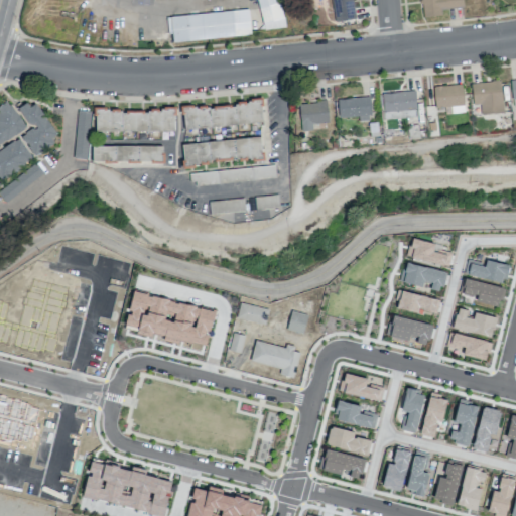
[(281,27),(275,0),(255,0),(261,31),(281,27)]
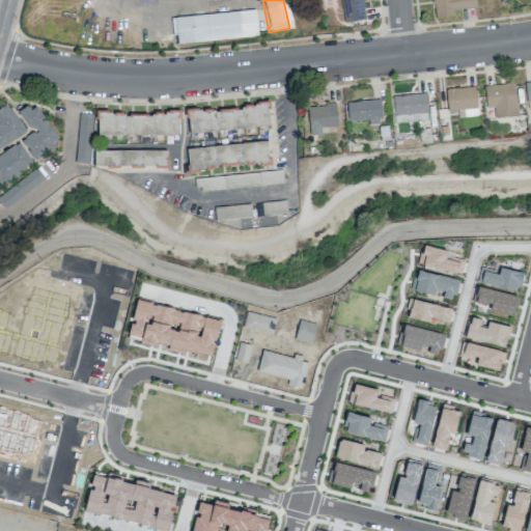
[(340,0),(343,22),(364,21),(362,0),(340,0)]
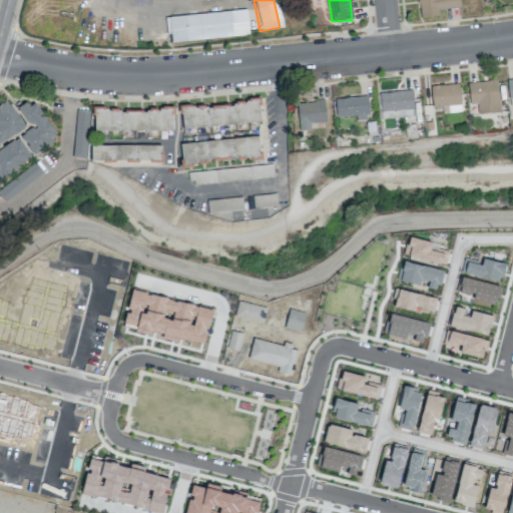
[(418,0),(420,18),(439,16),(439,9),(460,7),(459,0),(418,0)]
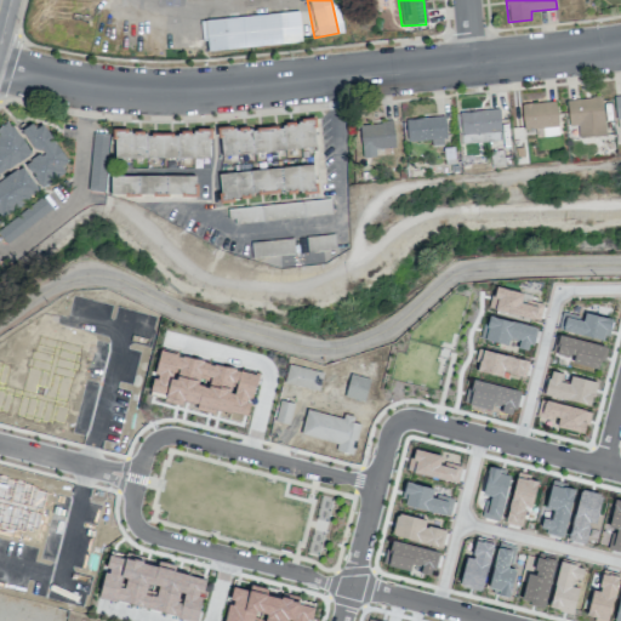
[(302,44),(300,12),(203,20),(204,51),(302,44)]
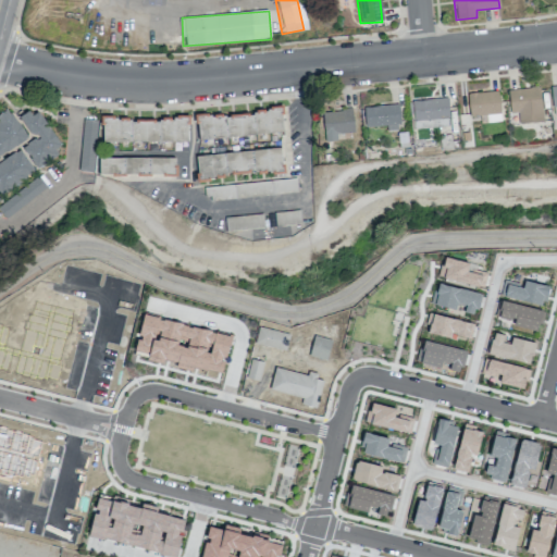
[(508,89),(509,113),(518,113),(518,123),(542,122),(541,88),(508,89)]
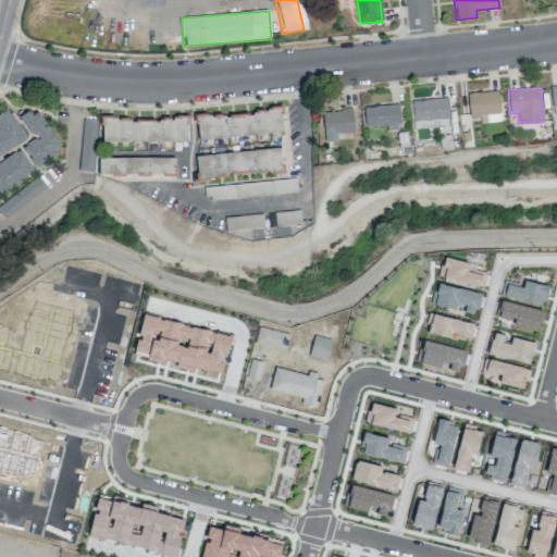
[(468,93),(469,116),(486,115),(486,122),(500,122),(499,91),(468,93)]
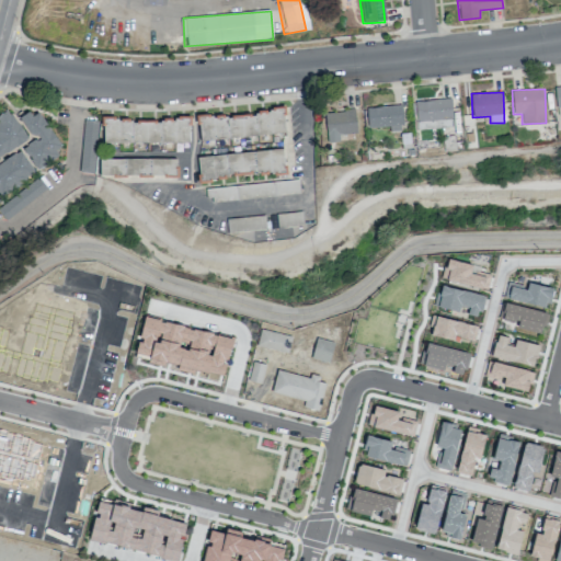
[(453,133),(451,100),(415,101),(416,129),(444,128),(444,133),(453,133)]
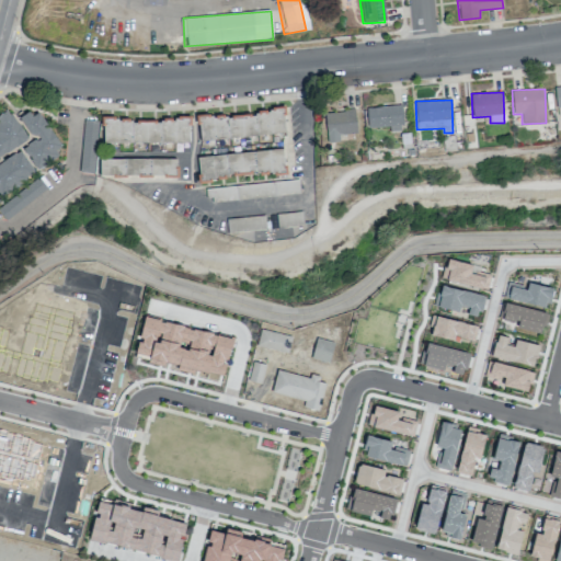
[(366,107),(367,128),(390,127),(390,132),(402,132),(401,105),(366,107)]
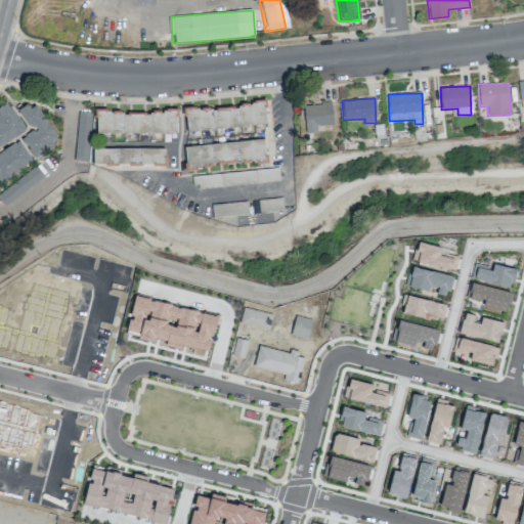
[(186,132),(267,124),(265,101),(184,110),(186,132)]
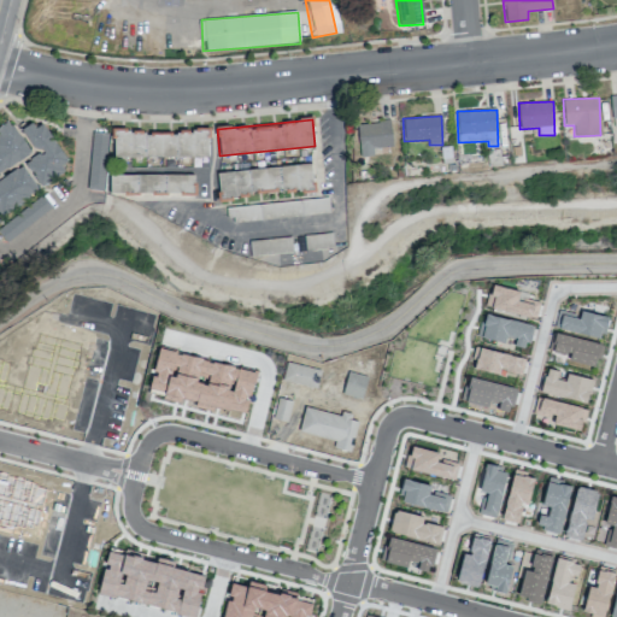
[(40,121),(23,131),(37,153),(24,163),(40,186),(70,165),(40,121)]
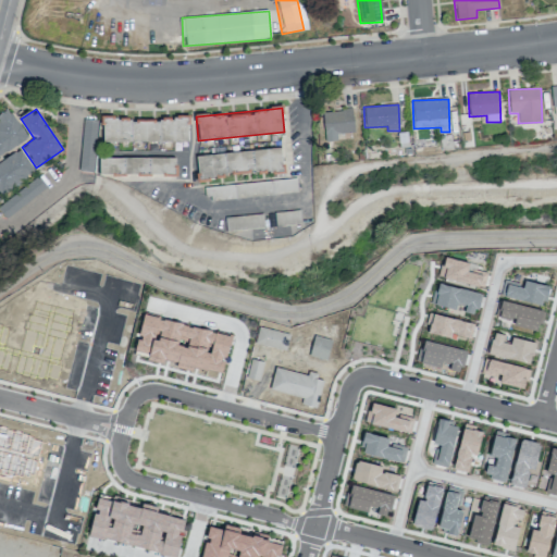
[(323,111),(324,141),(337,140),(337,133),(354,133),(353,110),(323,111)]
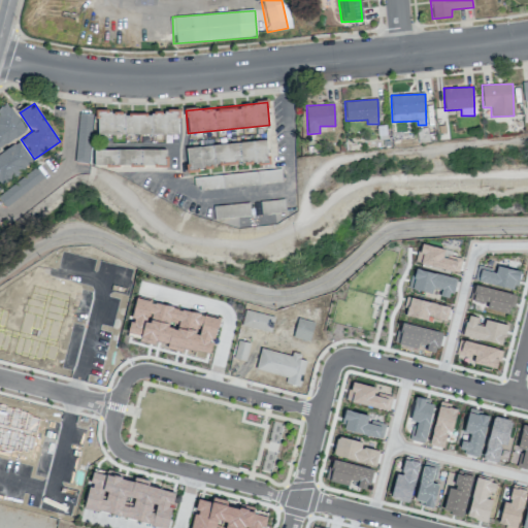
[(0,146),(26,133),(10,105),(0,110),(0,146)]
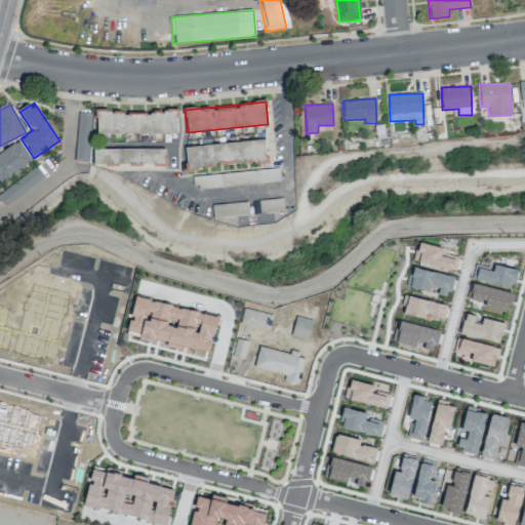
[(177,133),(177,111),(96,112),(96,134),(177,133)]
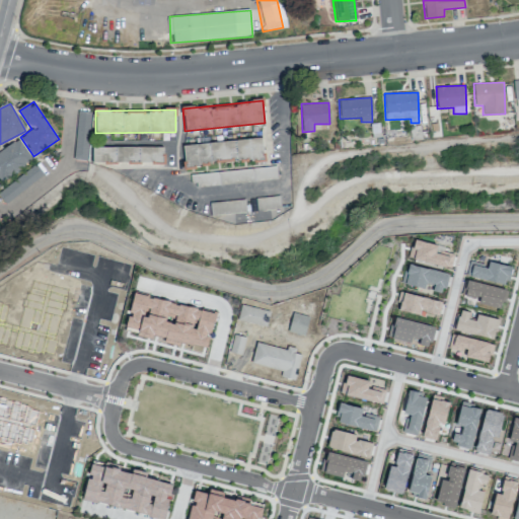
[(73,159),(86,161),(91,113),(78,112),(73,159)]
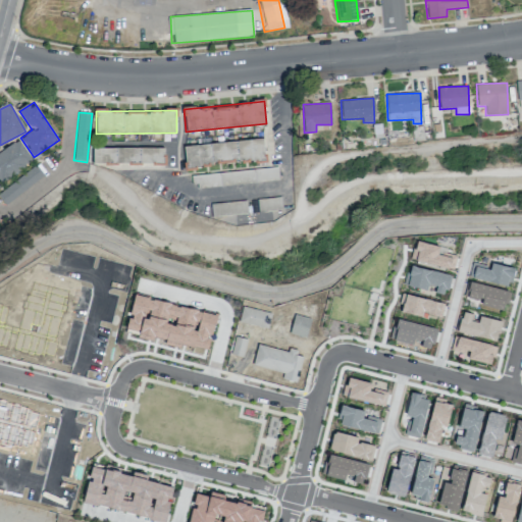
[(0,179),(2,183),(33,160),(17,140),(0,152),(0,179)]
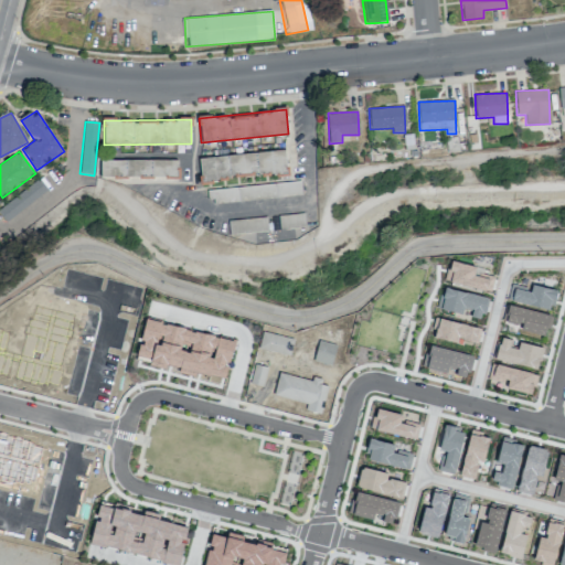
[(285,151),(199,157),(200,179),(286,173),(285,151)]
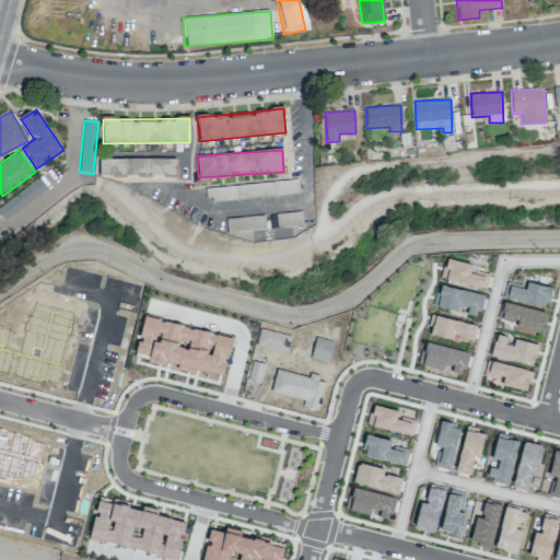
[(176,176),(175,159),(100,160),(100,177),(176,176)]
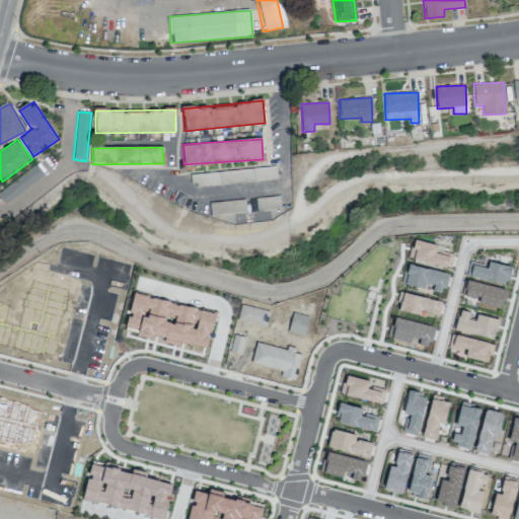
[(0,196),(5,204),(44,175),(35,165),(0,191),(0,196)]
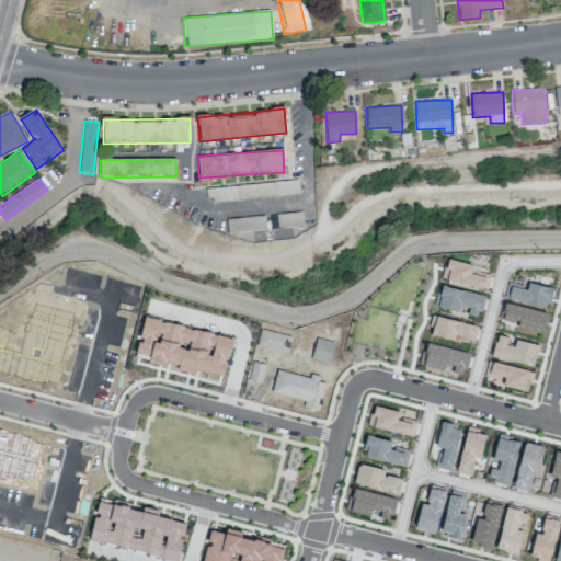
[(300,193),(298,180),(205,189),(207,202),(300,193)]
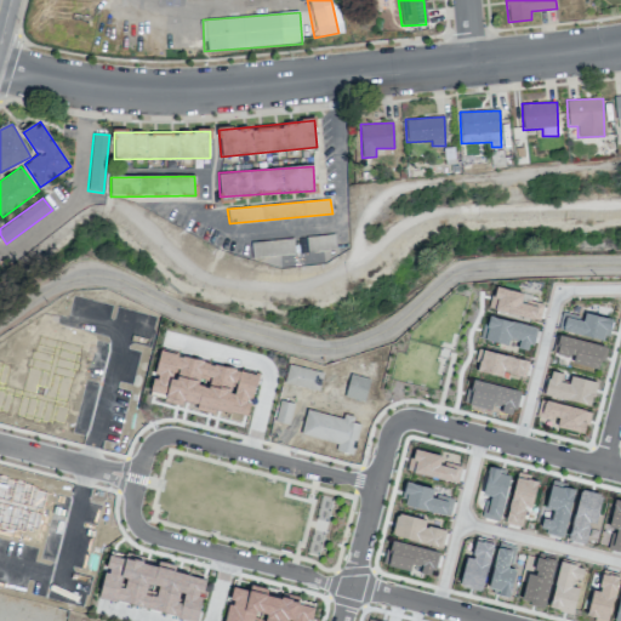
[(297,239),(300,255),(336,249),(334,233),(297,239)]
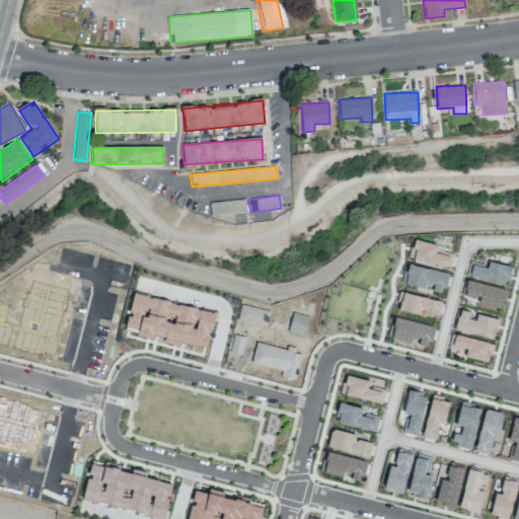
[(210,202),(210,215),(245,213),(245,201),(210,202)]
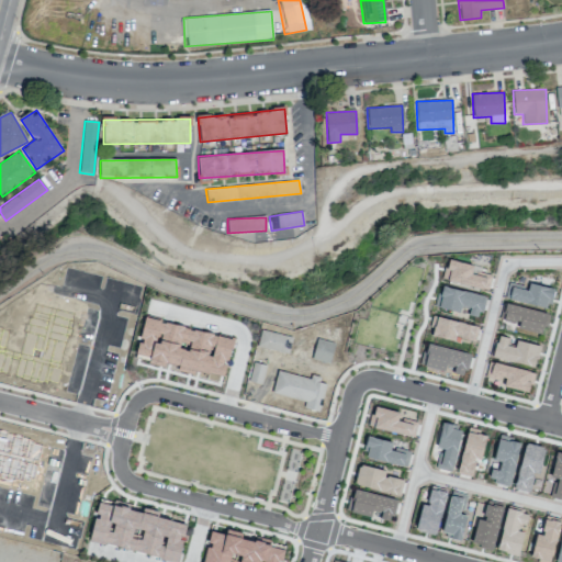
[(473,263),(446,260),(442,282),(489,289),(491,274),(472,272),(473,263)]
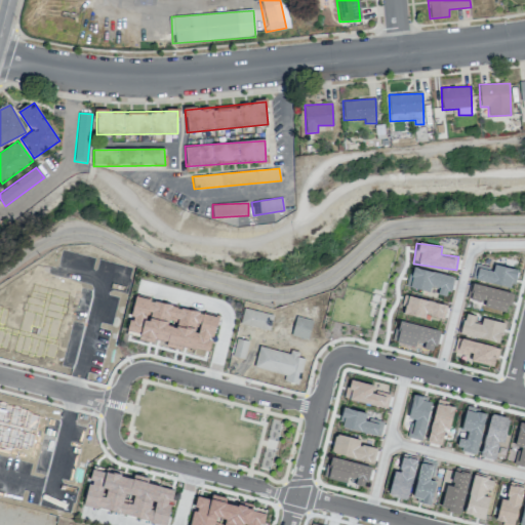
[(494,265),(493,270),(475,265),(472,279),(512,289),(517,270),(494,265)]
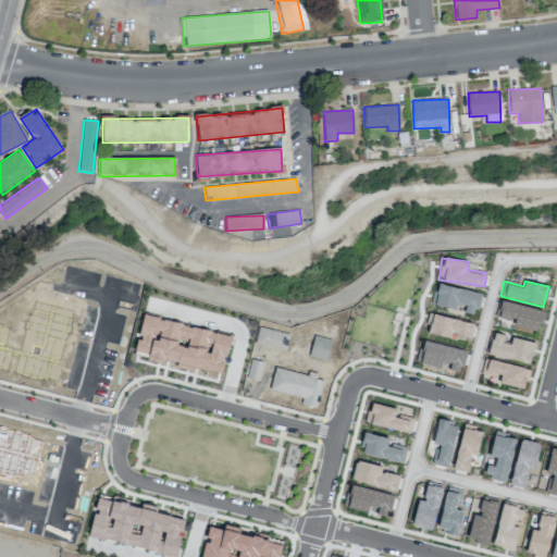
[(432,304),(465,309),(463,312),(475,314),(480,293),(436,284),(432,304)]
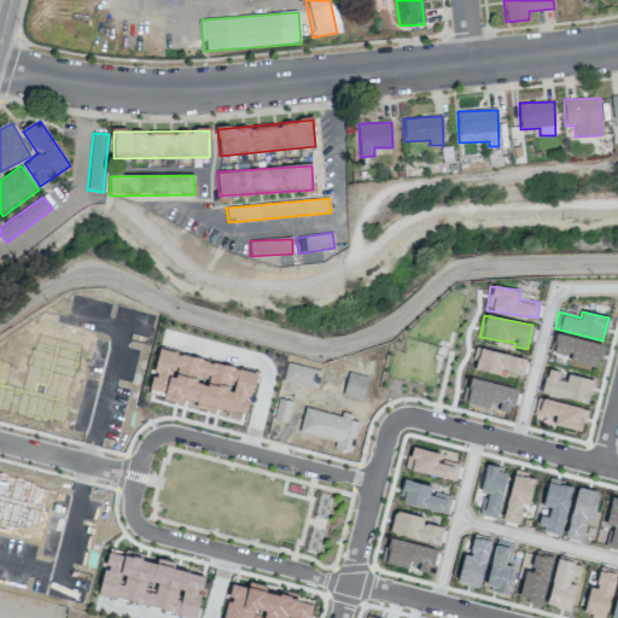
[(0,357),(3,359),(1,360),(11,362),(6,383),(21,386),(25,365),(24,363),(27,355),(28,355),(33,339),(44,342),(45,333),(82,343),(79,361),(80,361),(77,371),(76,371),(74,379),(73,379),(65,404),(68,404),(63,423),(53,420),(52,425),(39,421),(39,423),(30,420),(31,419),(13,414),(18,397),(12,396),(9,414),(0,412),(0,357)]
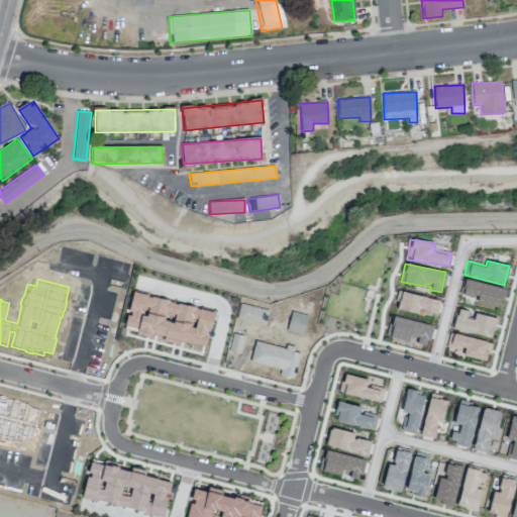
[(477,302),(498,308),(504,289),(467,279),(462,294),(478,298),(477,302)]
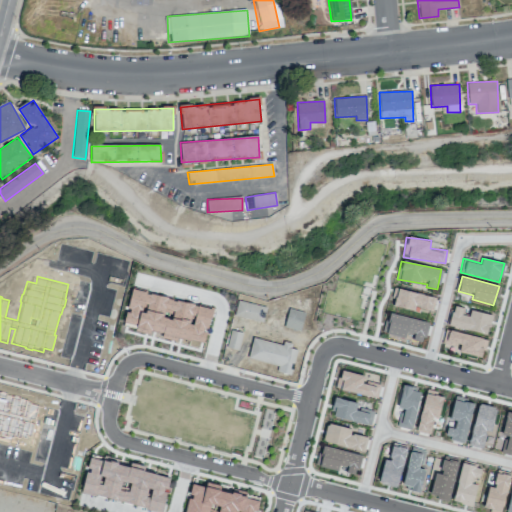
[(133,287),(146,291),(145,294),(150,295),(151,294),(163,297),(163,296),(167,297),(167,299),(172,300),(172,301),(176,301),(176,300),(189,303),(189,302),(195,304),(194,305),(197,306),(198,303),(215,307),(212,318),(210,318),(208,329),(204,328),(203,331),(206,332),(204,343),(190,339),(190,341),(177,337),(176,341),(161,337),(162,334),(150,331),(150,334),(136,330),(137,325),(124,322),(126,312),(130,313),(131,308),(128,308),(133,287)]
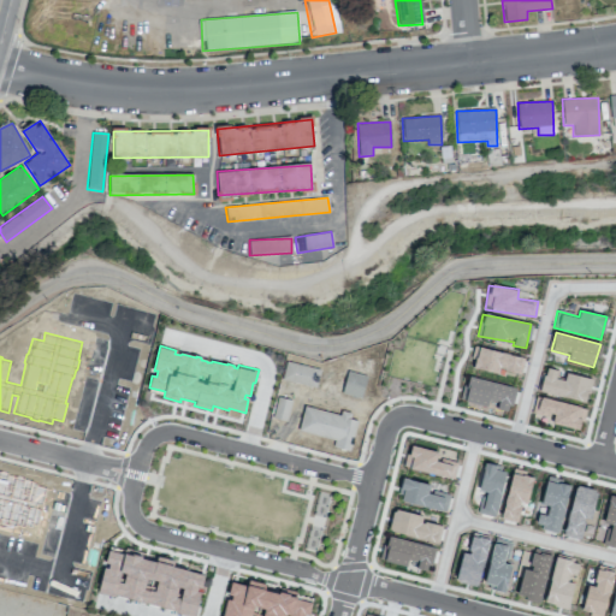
[(473,368),(499,374),(501,371),(520,375),(525,359),(479,347),(473,368)]
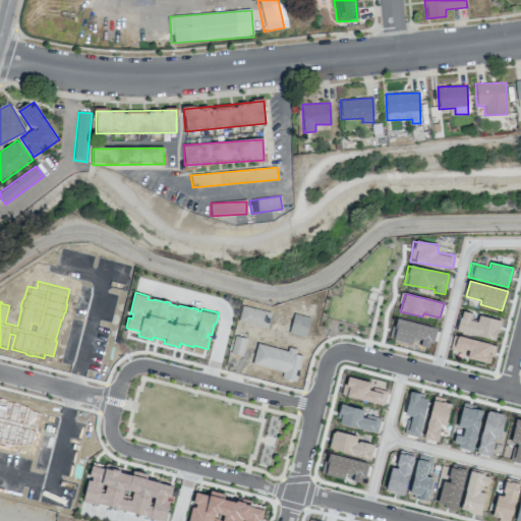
[(224,317),(236,320),(239,302),(228,300),(224,317)]
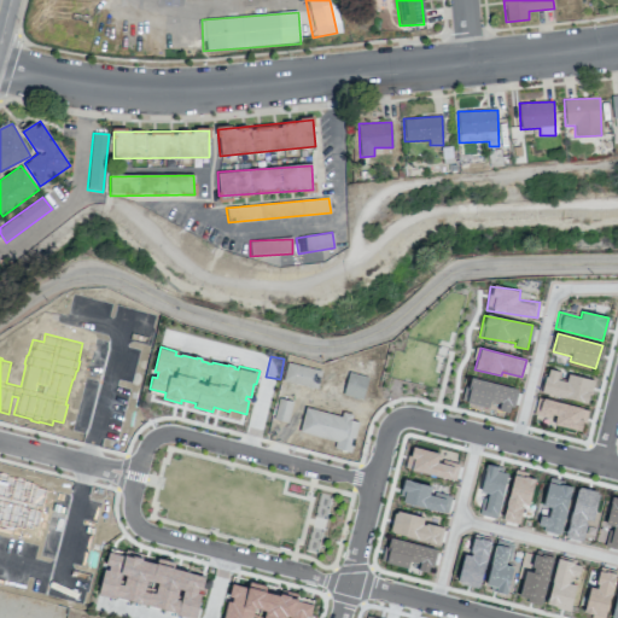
[(283,380),(316,389),(321,371),(287,362),(283,380)]
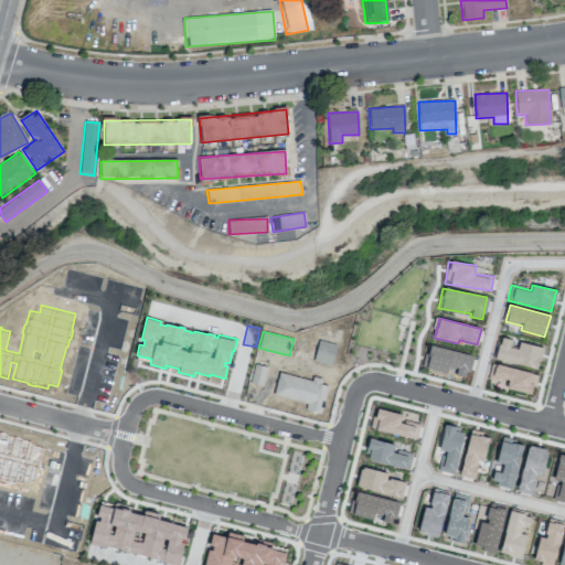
[(496,360),(537,370),(542,348),(519,342),(518,350),(510,348),(512,340),(500,338),(496,360)]
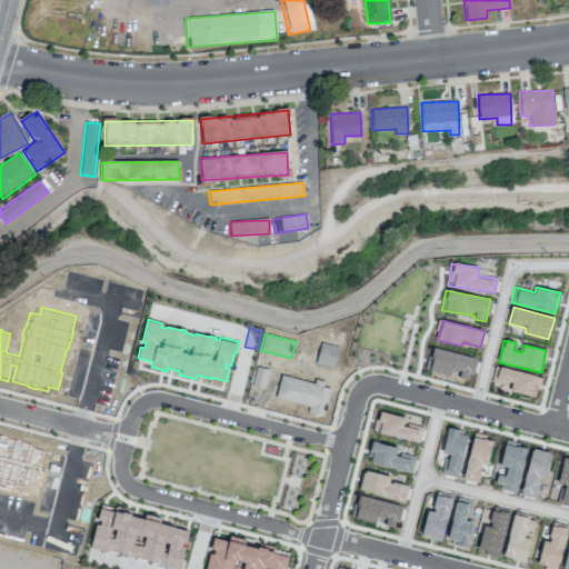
[(339,348),(321,342),(316,363),(333,368),(339,348)]
